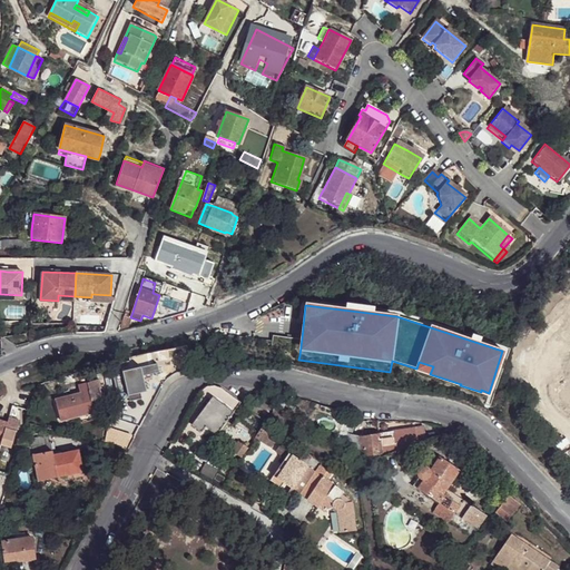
[(117,333),(125,332),(129,320),(123,317),(117,333)]
